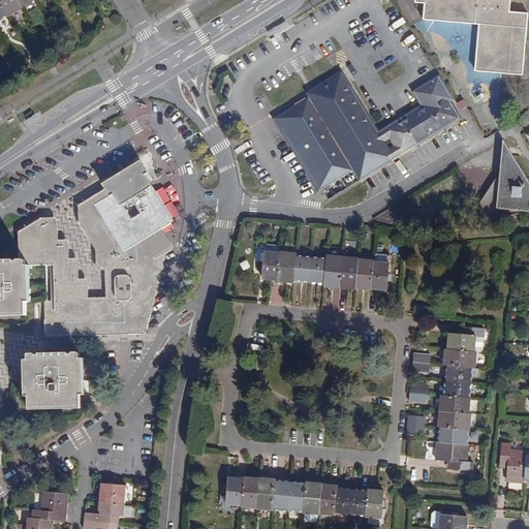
[(0,0),(0,18),(8,12),(0,0)]
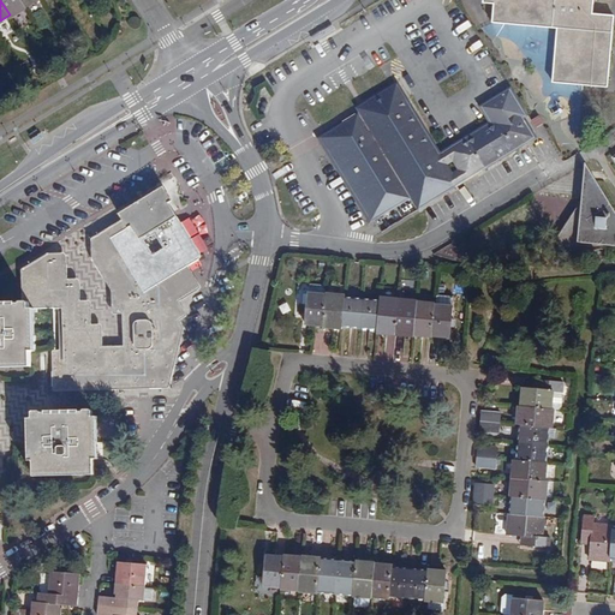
[(0,0),(10,15),(11,16),(27,7),(25,5),(22,0),(0,0)]
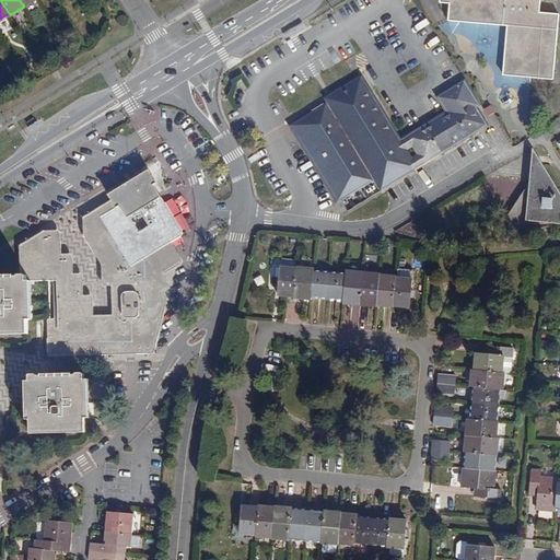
[(559,10),(540,7),(540,0),(450,0),(448,16),(508,23),(503,70),(552,74),(559,10)]
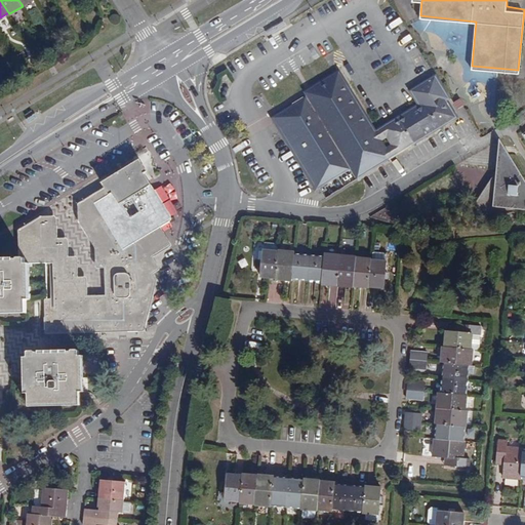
[(275,110),(316,178),(351,157),(358,168),(385,152),(373,131),(337,72),(275,110)]
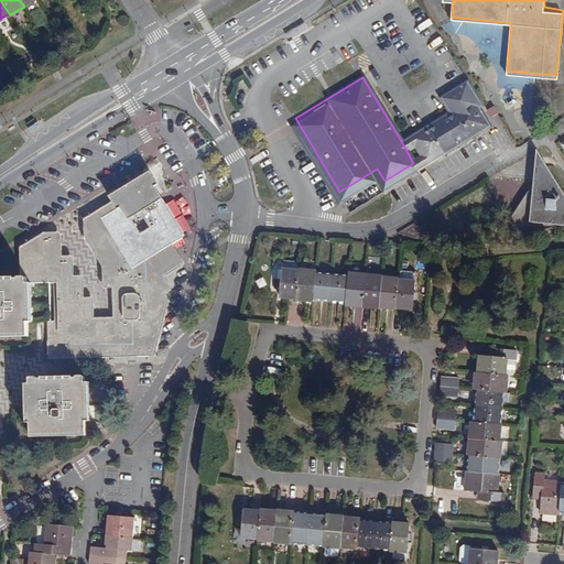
[(487,125),(485,120),(475,102),(479,99),(466,78),(443,93),(453,109),(414,133),(427,154),(455,138),(457,141),(487,125)]
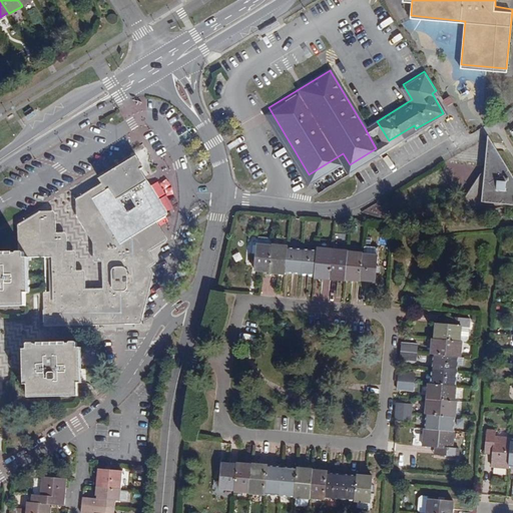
[(447,101),(452,98),(448,92),(443,95),(447,101)]
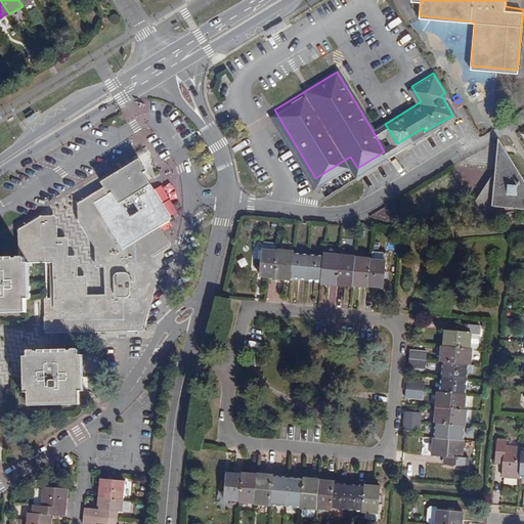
[(384,151),(397,143),(385,124),(373,131),(384,151)]
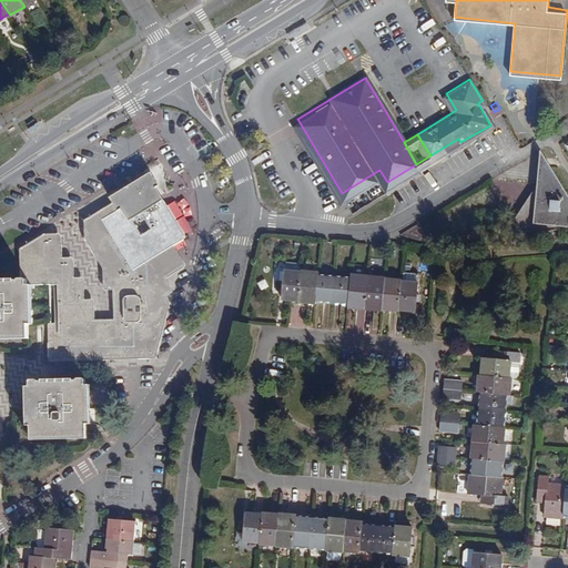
[(533,216),(551,219),(551,224),(565,225),(566,220),(567,220),(567,186),(551,159),(537,179),(537,183),(536,184),(535,186),(534,189),(534,191),(535,193),(536,195),(533,216)]
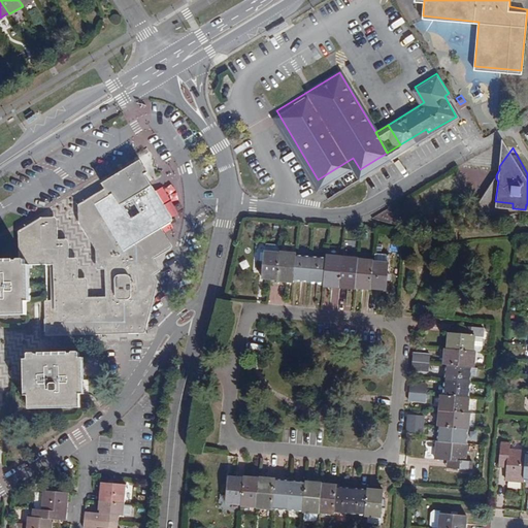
[(102,179),(104,185),(75,202),(76,212),(89,233),(122,212),(113,200),(127,192),(141,183),(144,180),(132,161),(102,179)]
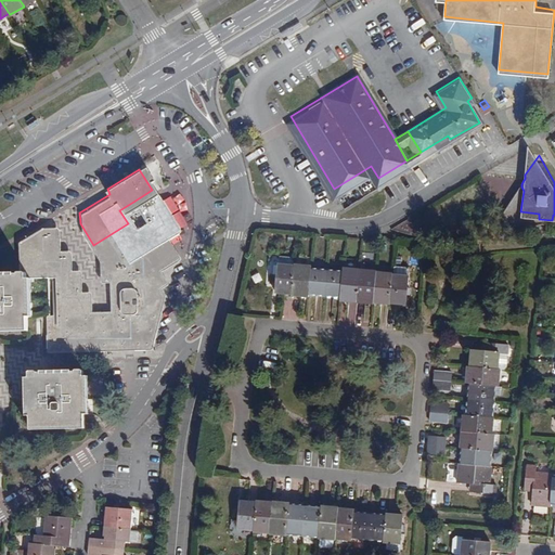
[(539,219),(539,214),(520,211),(524,191),(523,189),(521,186),(521,184),(523,182),(524,180),(525,179),(525,175),(500,208),(506,219),(539,219)]
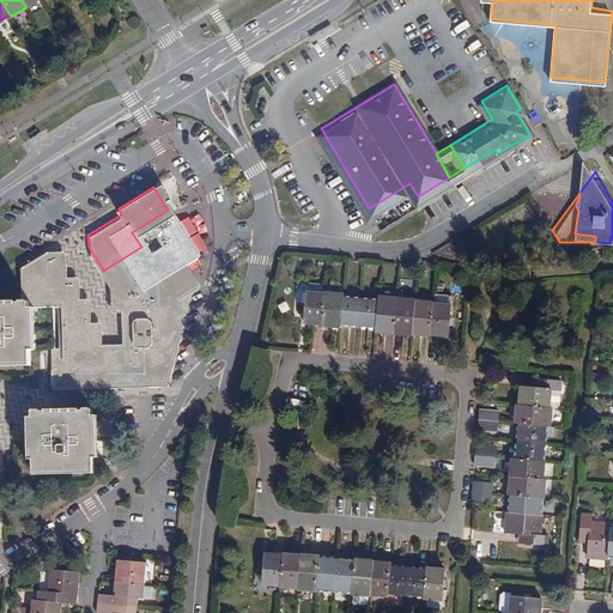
[(400,214),(412,207),(410,201),(396,208),(400,214)]
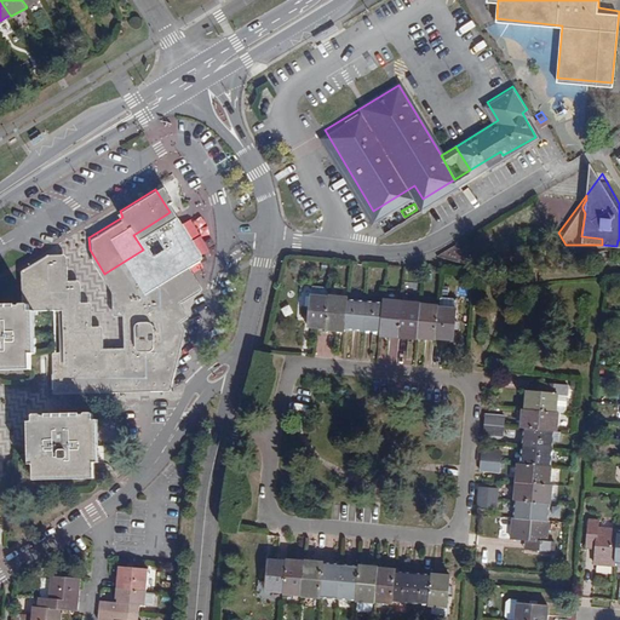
[(149,225),(153,230),(170,219),(166,214),(149,225)]
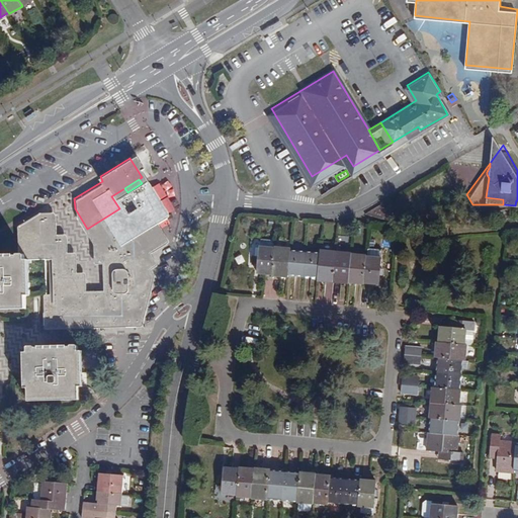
[(95,321),(141,318),(149,268),(144,260),(151,256),(145,246),(161,236),(151,222),(154,220),(161,216),(142,183),(127,192),(136,205),(122,213),(94,231),(95,256),(104,256),(105,281),(106,284),(107,290),(93,291),(95,321)]
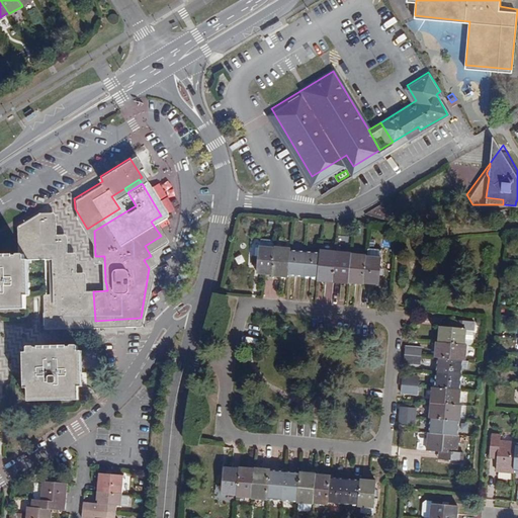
[(466,194),(463,199),(463,204),(472,204),(466,194)]
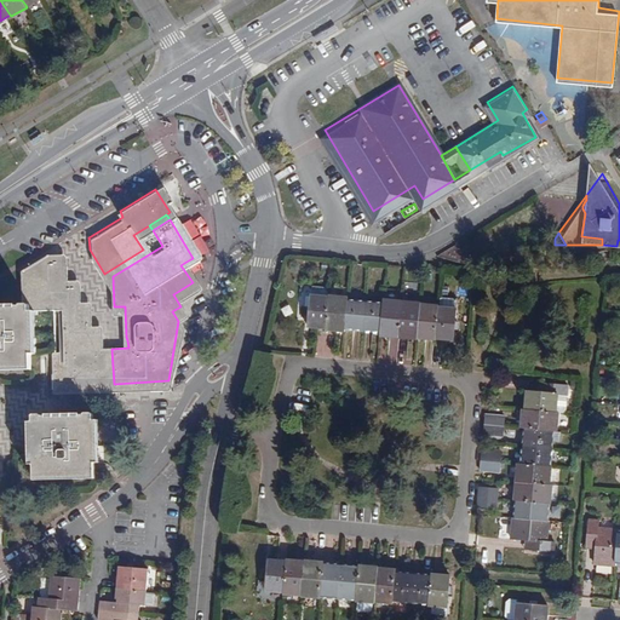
[(108,280),(113,276),(147,256),(143,250),(104,274),(108,280)]
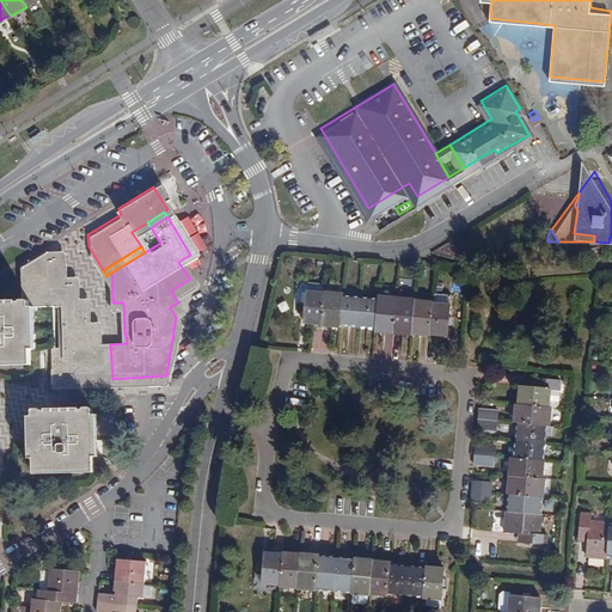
[(26,301),(26,307),(30,306),(50,305),(53,348),(50,348),(53,384),(99,380),(98,365),(103,365),(102,344),(96,344),(95,323),(84,323),(83,299),(73,300),(71,276),(62,276),(61,254),(47,255),(23,271),(25,301),(26,301)]
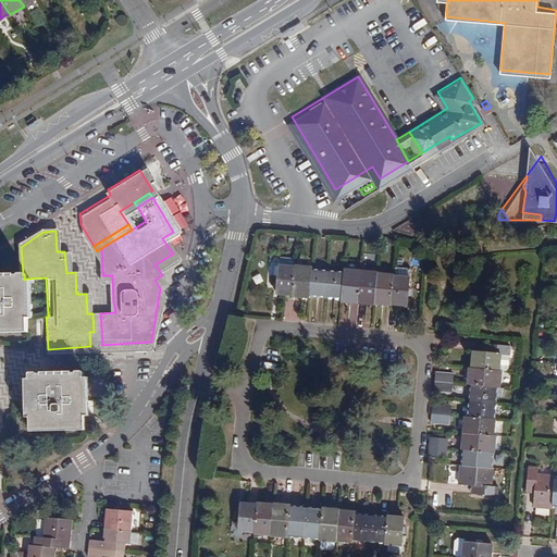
[(289,293),(292,264),(276,263),(274,275),(274,282),(273,292),(289,293)]
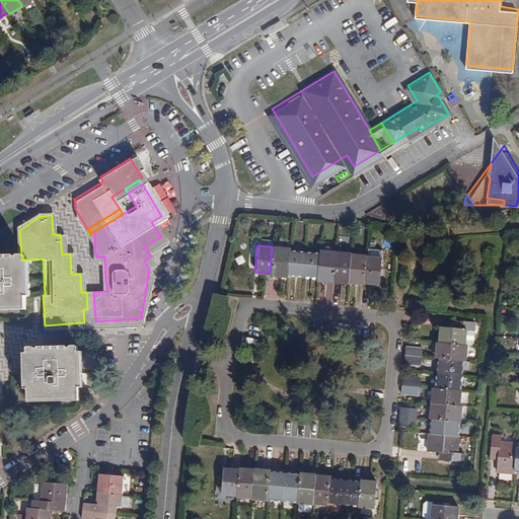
[(272,246),(270,273),(270,275),(286,276),(286,274),(288,249),(288,246),(273,245),(272,246)]
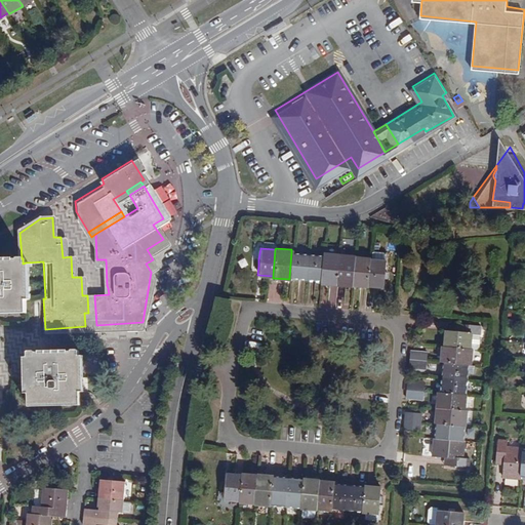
[(321,254),(320,280),(319,284),(334,285),(337,253),(322,251),(321,254)]
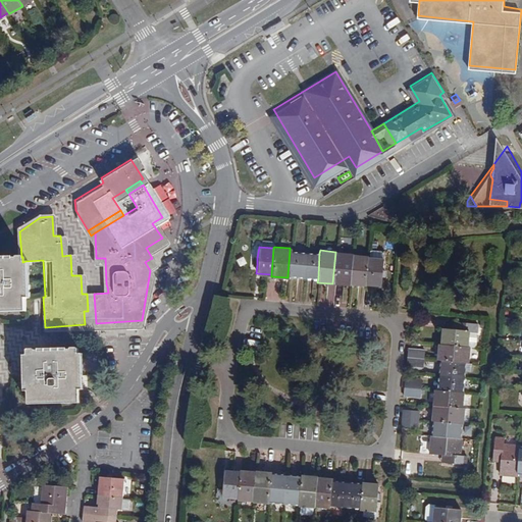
[(367,257),(365,257),(363,283),(379,285),(379,276),(380,271),(381,251),(368,250),(367,257)]
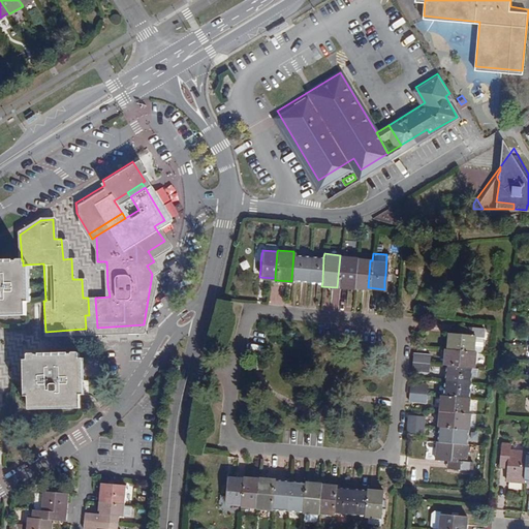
[(293,254),(291,279),(307,281),(309,255),(293,254)]
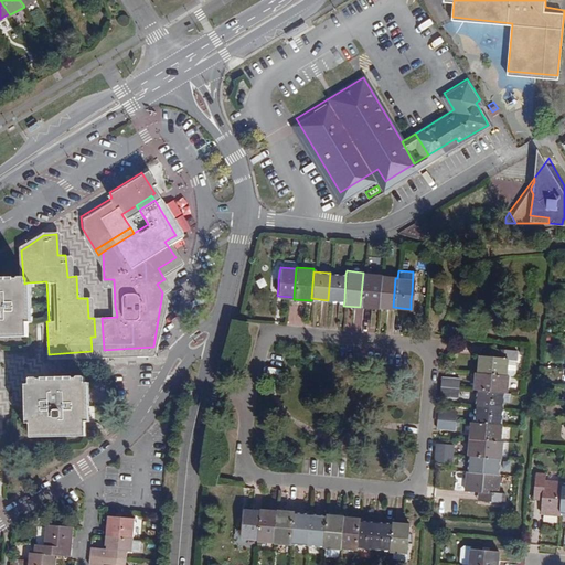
[(344,301),(345,274),(330,273),(328,300),(344,301)]
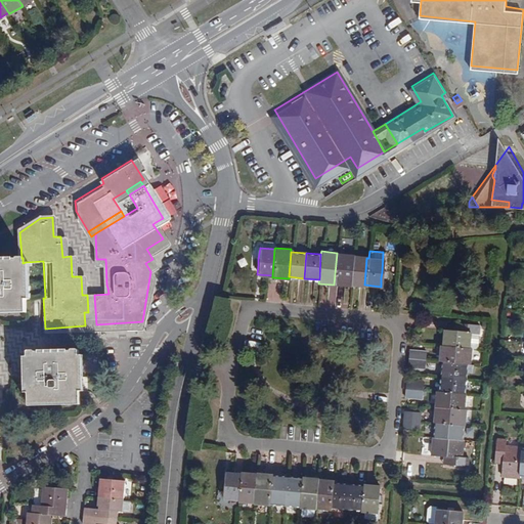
[(337,253),(334,285),(349,287),(349,285),(351,255),(351,254),(337,253)]
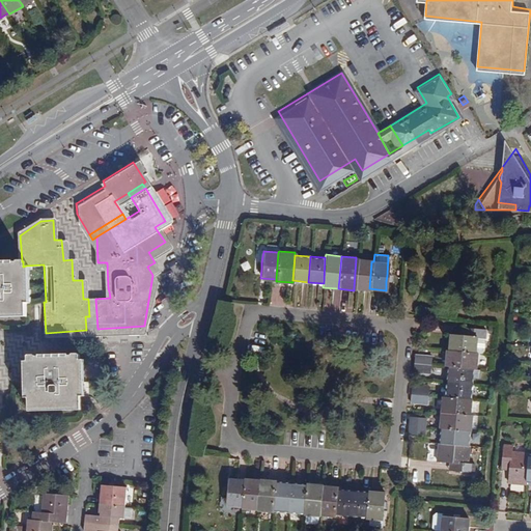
[(356,258),(354,288),(369,290),(369,288),(371,261),(371,260),(356,258)]
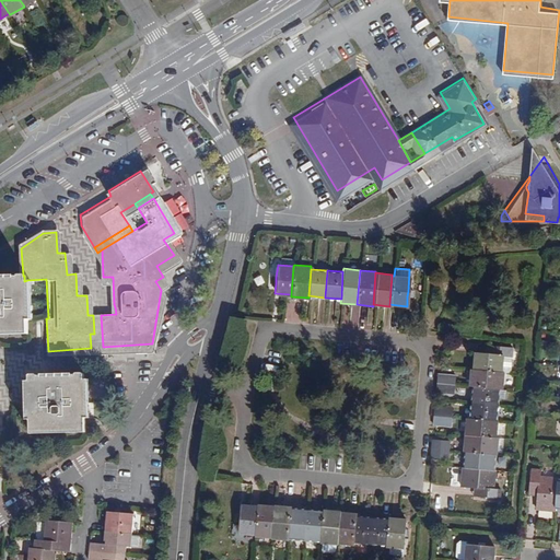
[(27,318),(24,281),(0,282),(0,329),(27,327),(27,318)]
